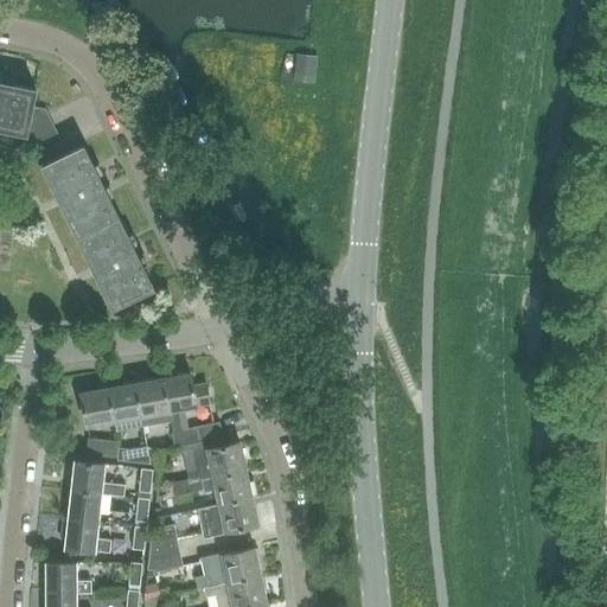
[(34,88),(0,80),(0,127),(24,133),(31,104),(34,88)]
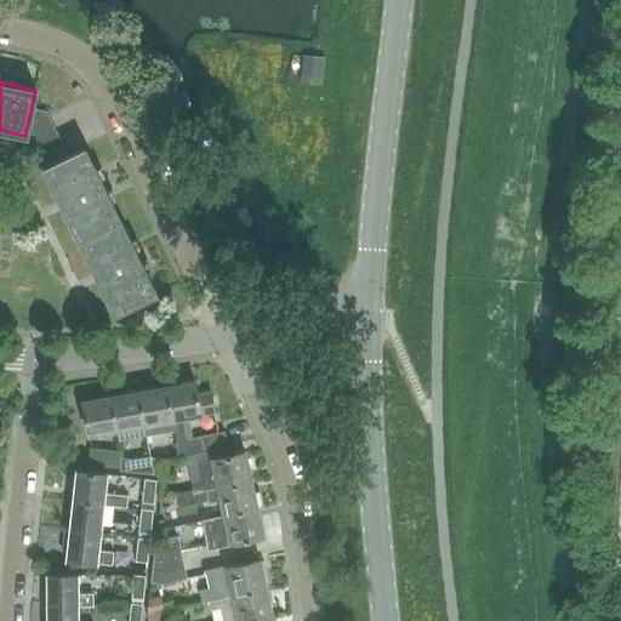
[(53,130),(45,110),(32,107),(24,136),(28,142),(53,130)]
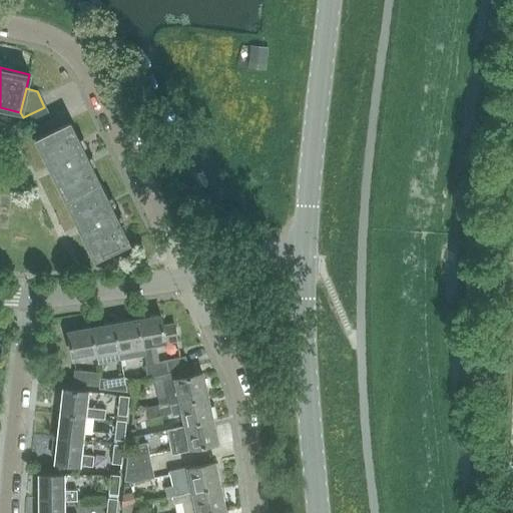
[(49,118),(44,107),(23,117),(28,128),(49,118)]
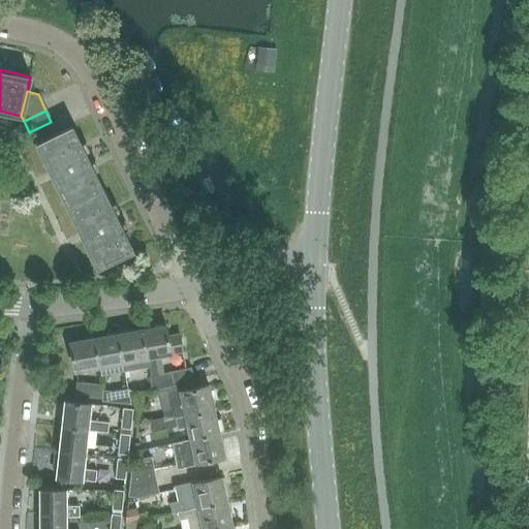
[(35,143),(53,179),(66,205),(102,187),(71,125),(35,143)]
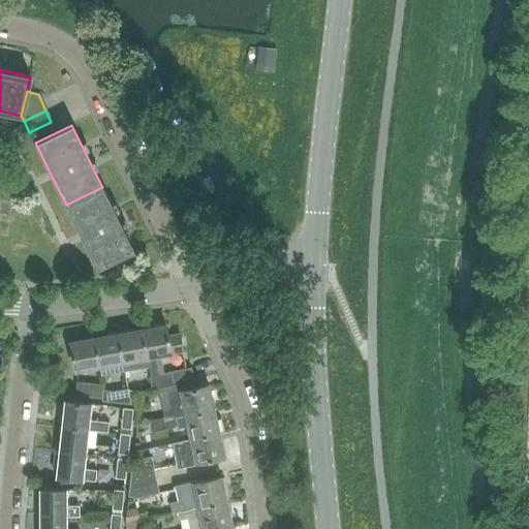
[(133,249),(102,187),(66,205),(96,267),(133,249)]
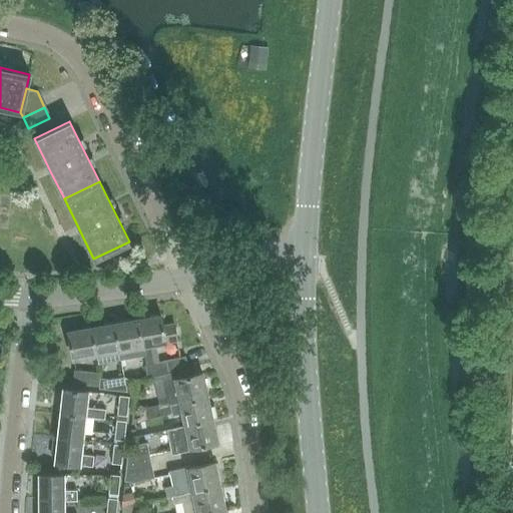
[(154,364),(150,346),(176,342),(173,326),(163,328),(161,315),(138,319),(143,348),(146,365),(154,364)]
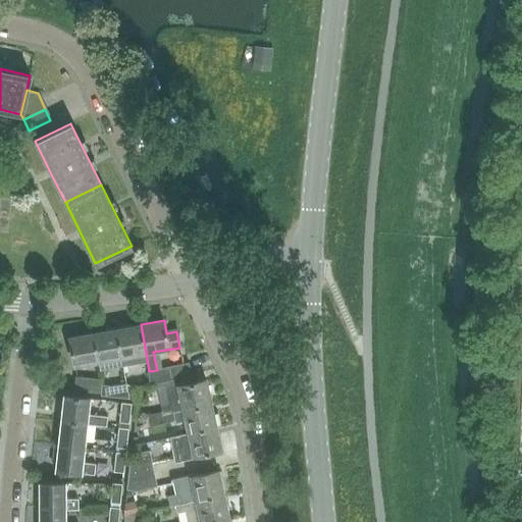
[(121,358),(146,354),(141,324),(116,328),(121,358)]
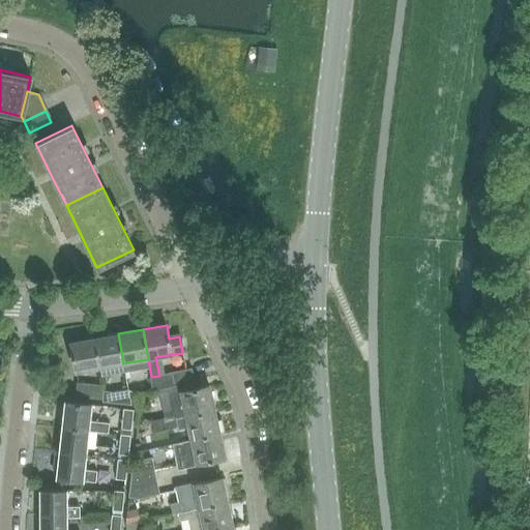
[(123,363),(118,333),(94,339),(98,367),(99,376),(125,372),(123,363)]
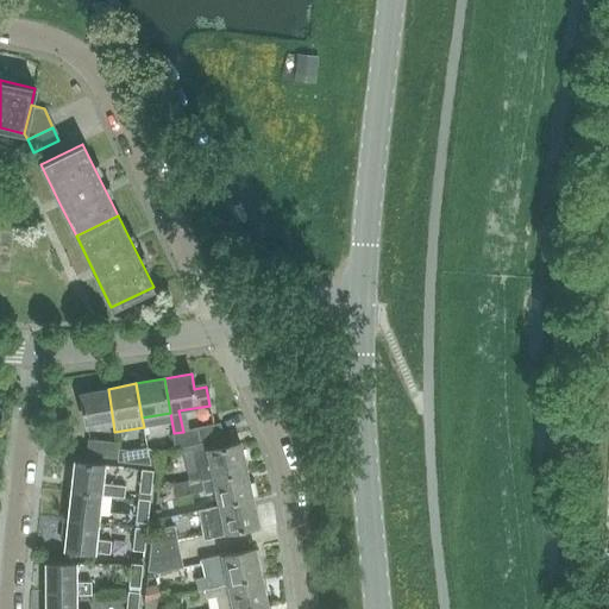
[(87,427),(113,422),(108,389),(81,394),(87,427)]
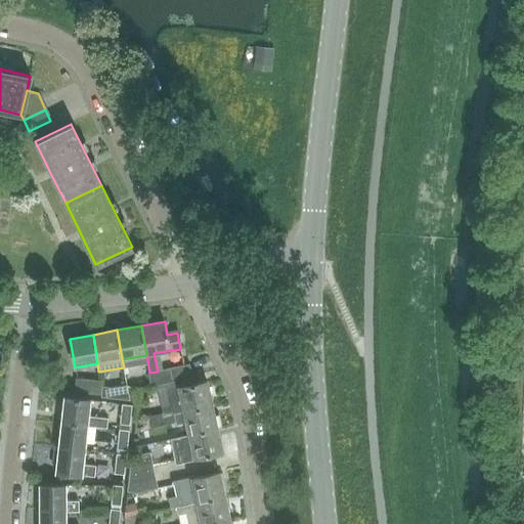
[(158,372),(149,373),(148,373),(150,386),(192,377),(190,363),(158,372)]
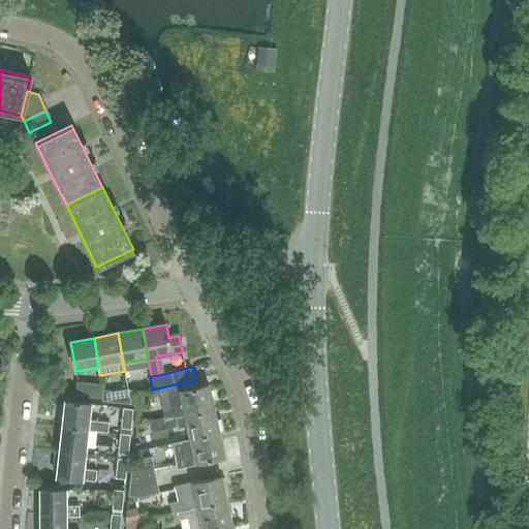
[(75,395),(101,397),(103,385),(103,384),(78,381),(75,395)]
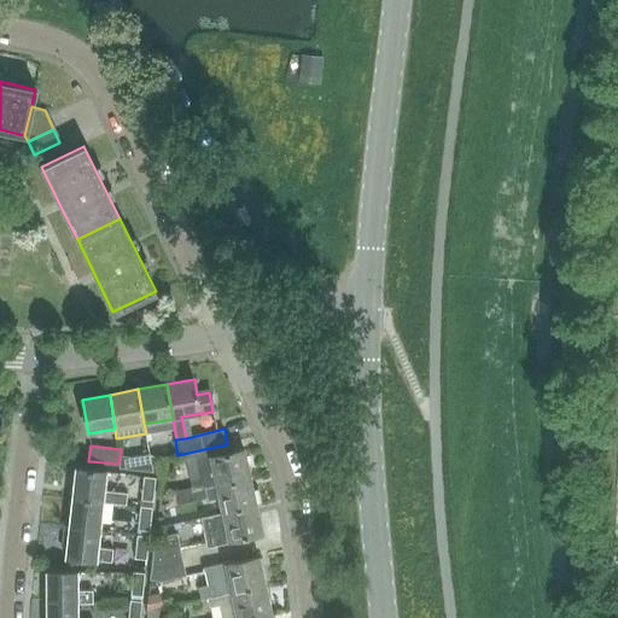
[(210,455),(194,458),(199,477),(191,479),(193,488),(205,484),(207,488),(251,478),(245,450),(210,456),(210,455)]
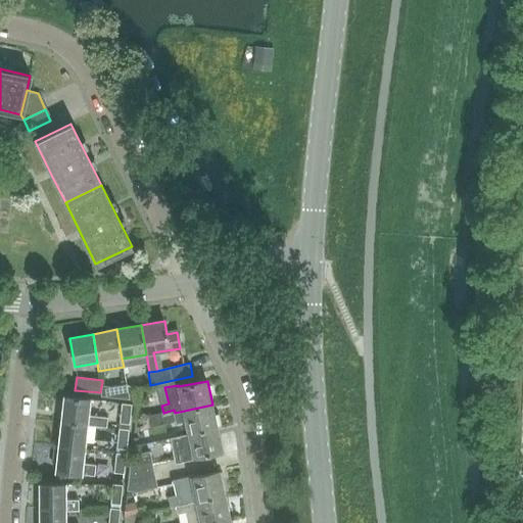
[(102,385),(101,395),(110,396),(111,387),(102,385)]
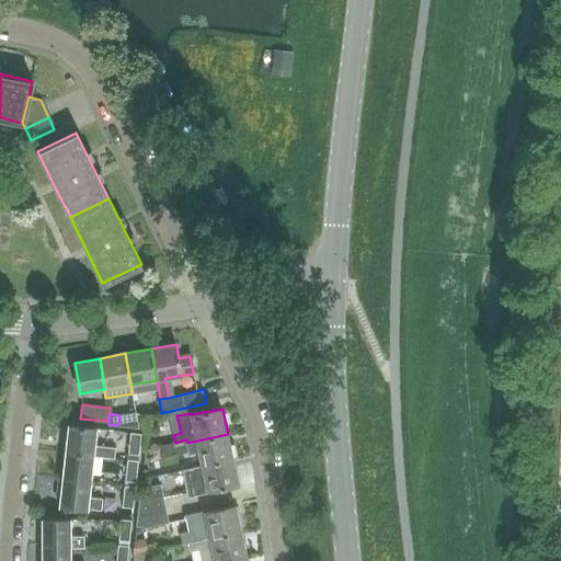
[(100,428),(71,425),(68,453),(96,456),(114,458),(115,447),(98,445),(100,428)]
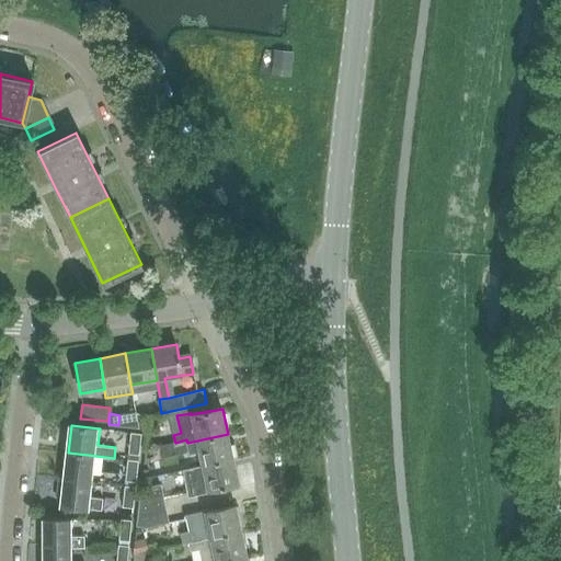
[(141,434),(130,432),(128,453),(139,455),(141,434)]
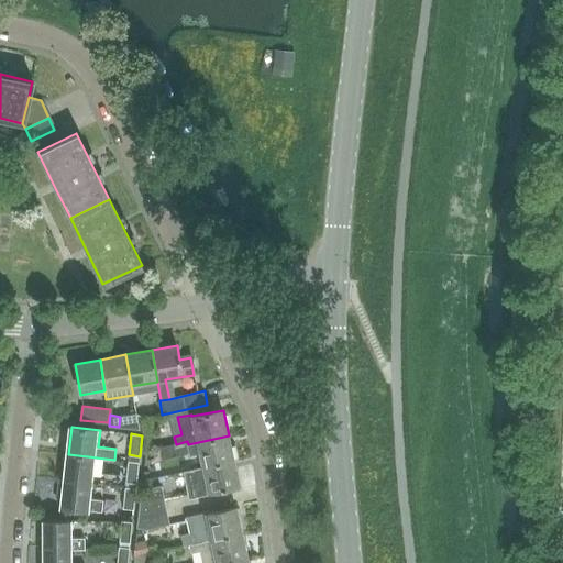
[(188,444),(187,441),(176,444),(173,444),(176,457),(198,452),(201,466),(234,461),(229,435),(188,444)]
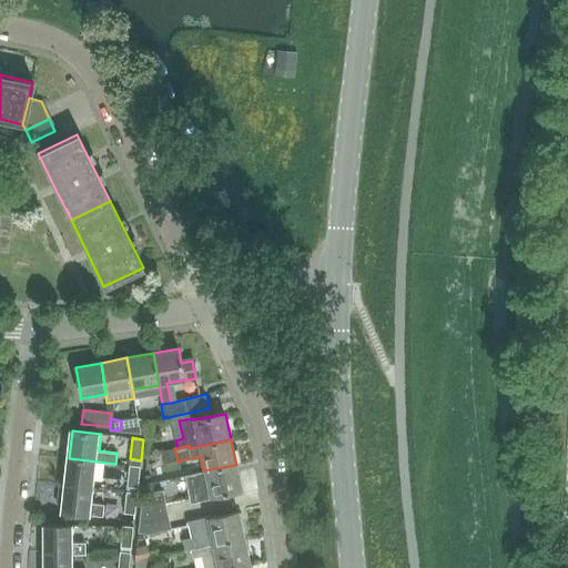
[(174,448),(160,452),(163,465),(178,462),(174,448)]
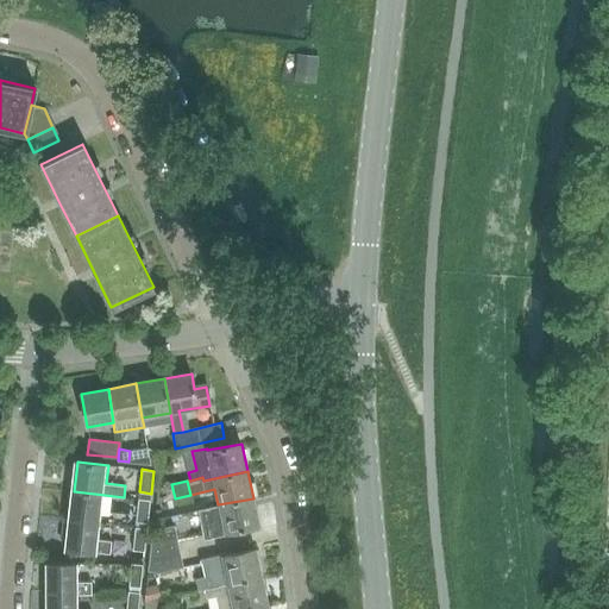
[(101,523),(105,495),(74,491),(70,520),(101,523)]
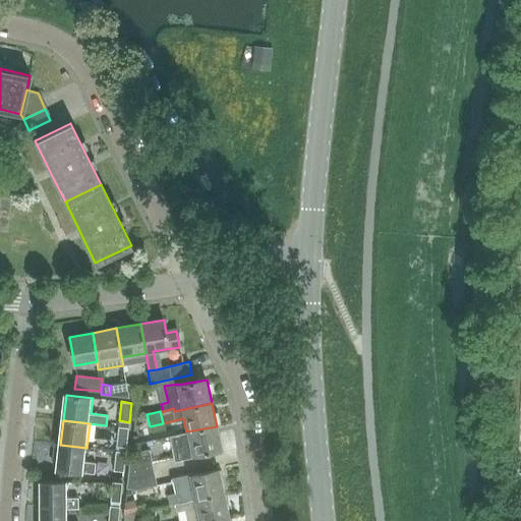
[(116,446),(126,447),(128,427),(118,426),(116,446)]
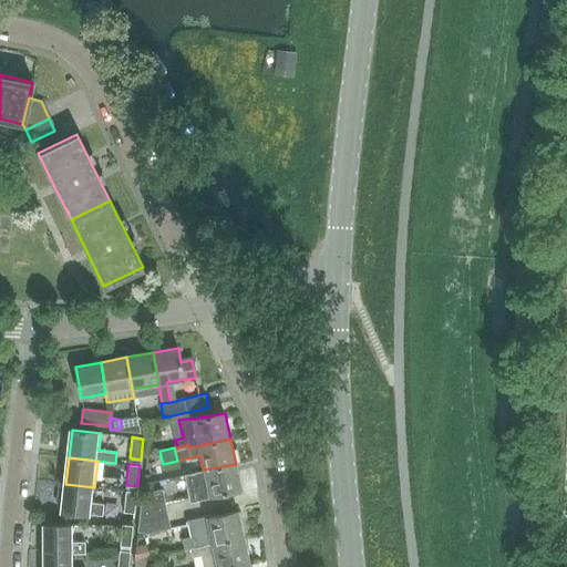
[(209,497),(241,490),(236,464),(203,470),(185,474),(191,502),(209,498),(209,497)]
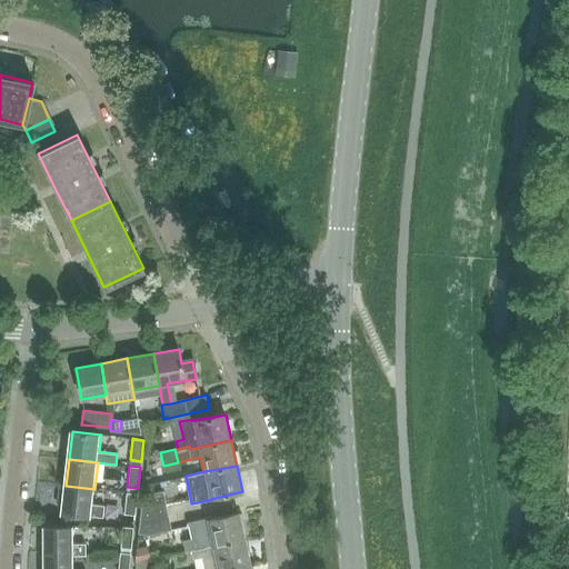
[(59,501),(65,501),(62,513),(92,517),(92,516),(106,517),(107,506),(93,503),(95,489),(66,486),(66,487),(60,486),(59,501)]
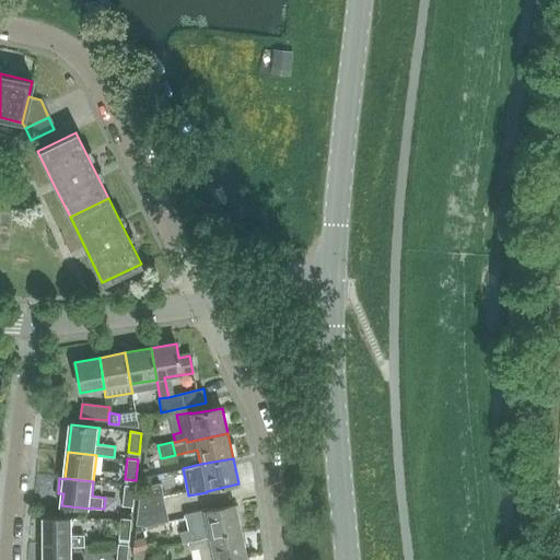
[(123,505),(132,506),(135,486),(125,485),(123,505)]
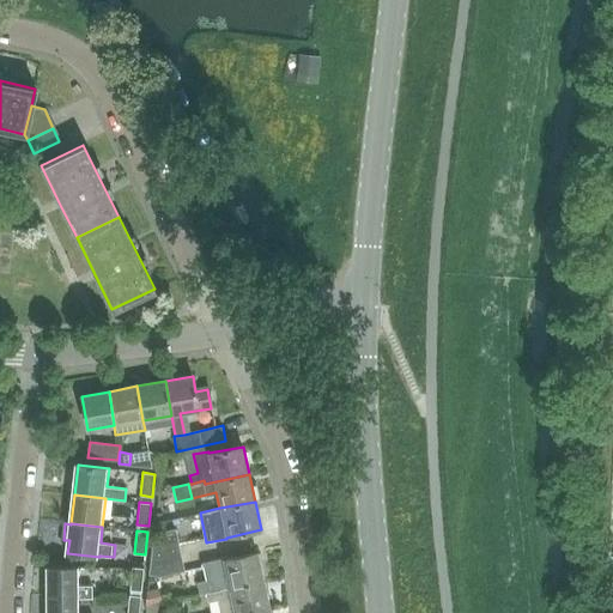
[(150,565),(182,558),(176,532),(152,539),(150,565)]
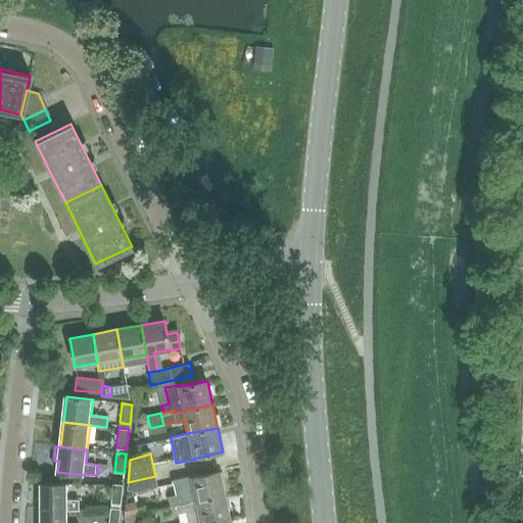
[(178,505),(225,494),(220,471),(191,477),(191,476),(173,480),(176,494),(168,496),(171,507),(176,506),(178,505)]
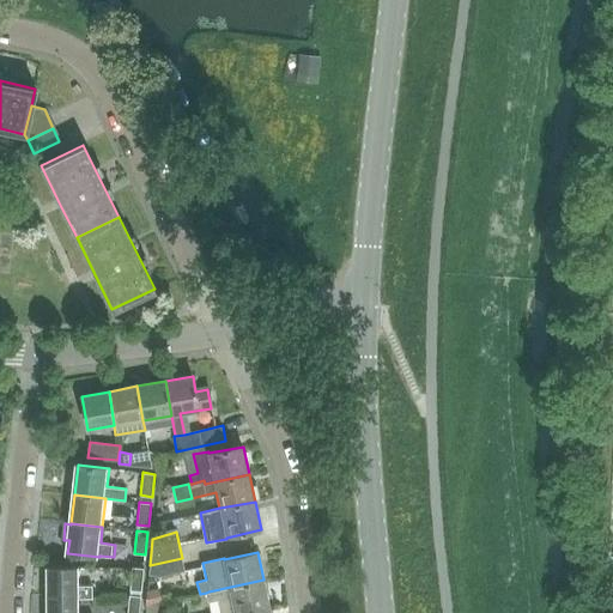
[(186,571),(182,558),(150,565),(149,575),(159,577),(186,571)]
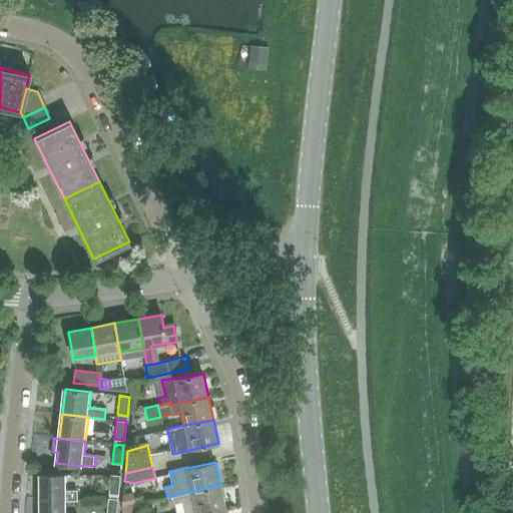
[(118,494),(120,475),(110,474),(108,493),(118,494)]
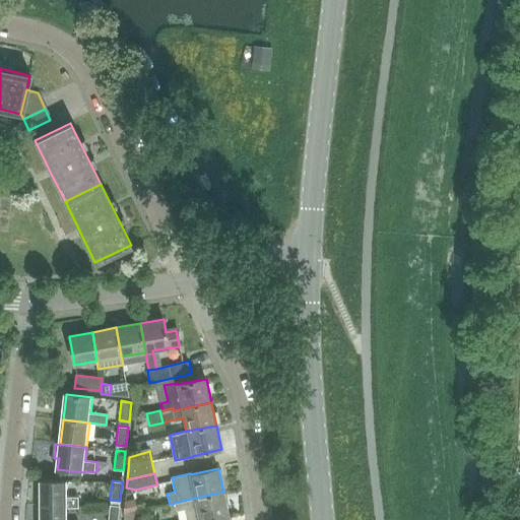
[(41,481),(41,507),(67,507),(67,506),(79,506),(79,495),(67,495),(67,481),(41,481)]
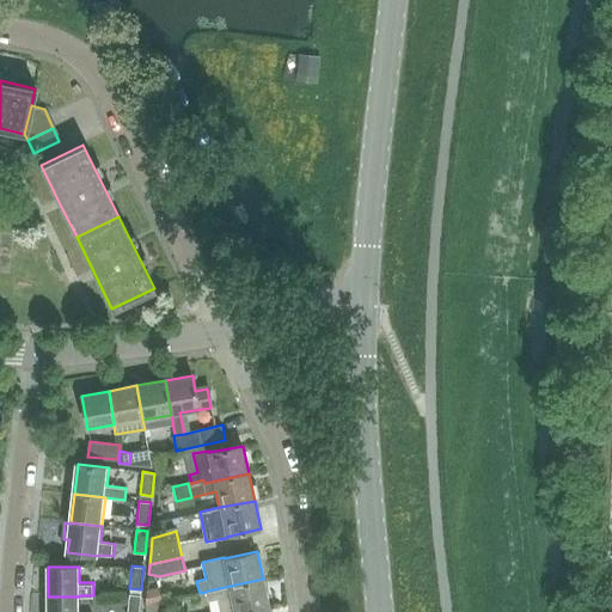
[(242,611),(269,606),(263,579),(208,591),(206,592),(208,601),(218,599),(220,611),(242,611)]
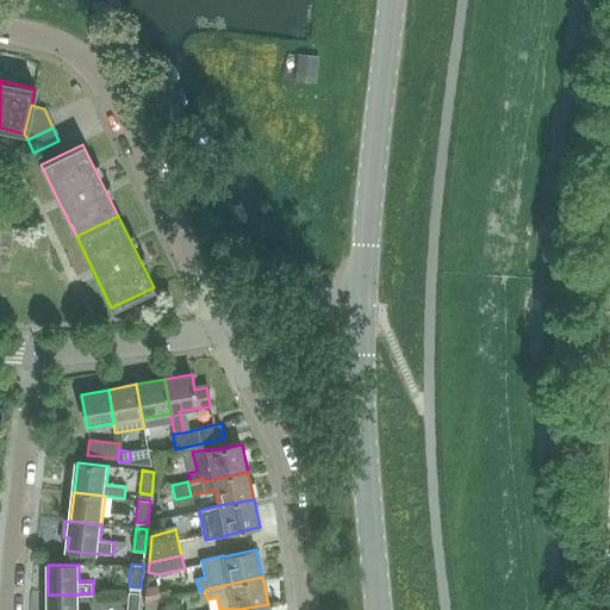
[(165,596),(161,582),(145,585),(149,601),(165,596)]
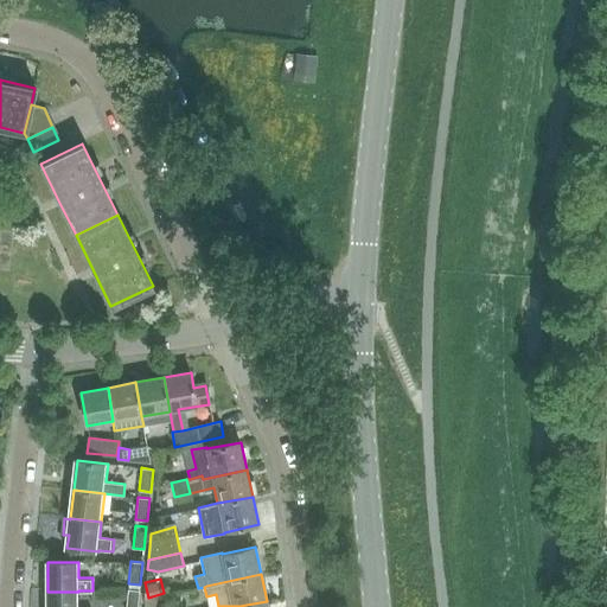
[(138,606),(139,590),(128,589),(126,606),(138,606)]
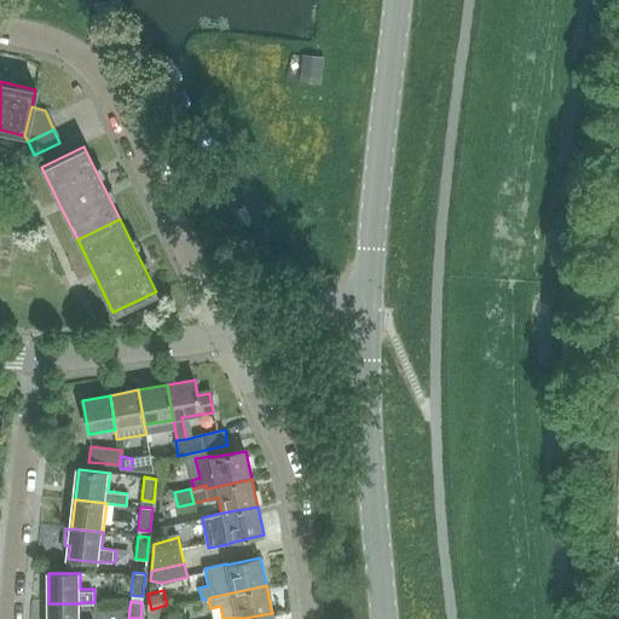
[(94,618),(80,618),(80,603),(48,603),(47,618),(94,618)]
